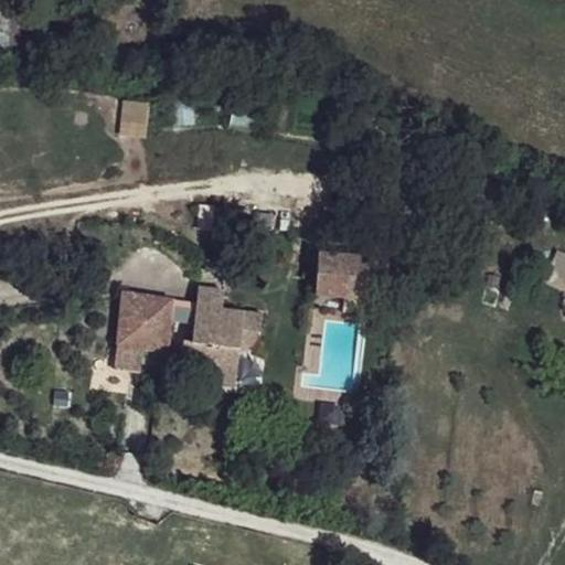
[(119,103),(119,115),(118,115),(118,136),(144,136),(144,103),(119,103)]
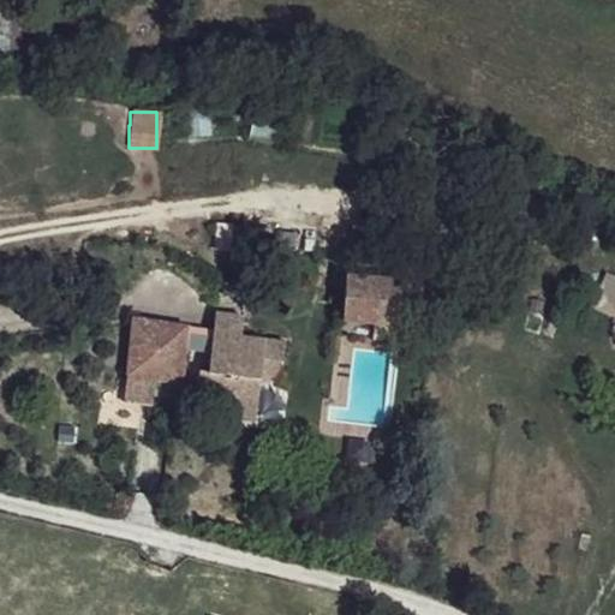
[(614,274),(603,268),(590,302),(614,314),(614,274)]
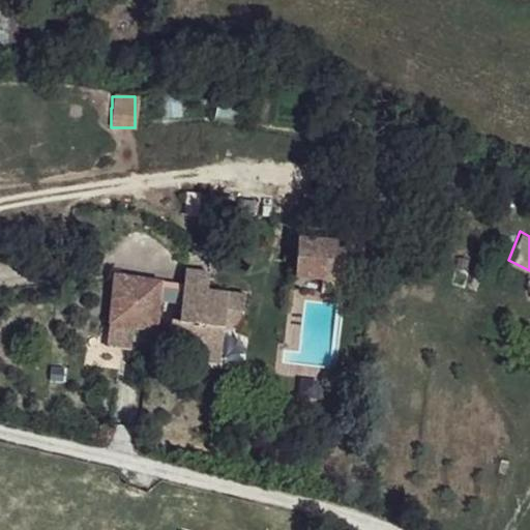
[(344,240),(294,238),(294,278),(344,280),(344,240)]
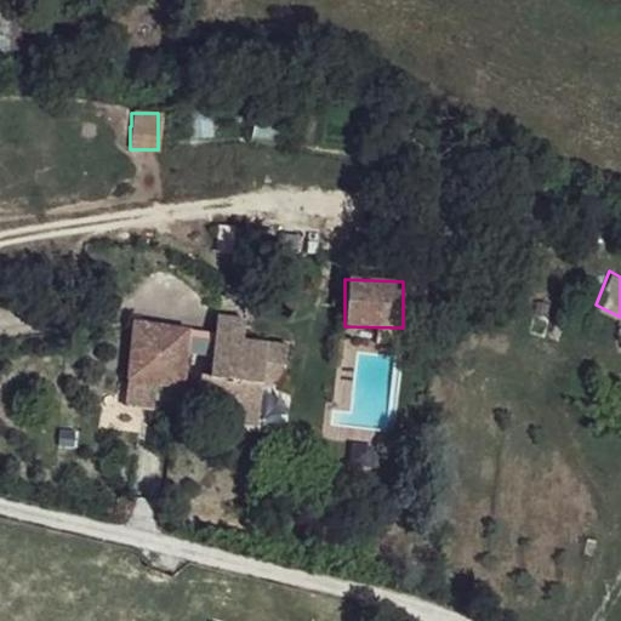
[(248,314),(216,311),(215,335),(215,351),(212,371),(203,371),(197,409),(220,414),(221,419),(257,423),(263,379),(285,381),(290,340),(245,334),(248,314)]
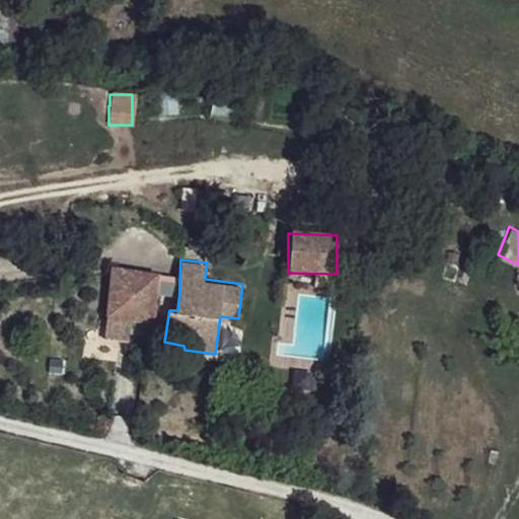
[(158,275),(114,268),(106,317),(151,323),(156,291),(157,279),(158,275)]
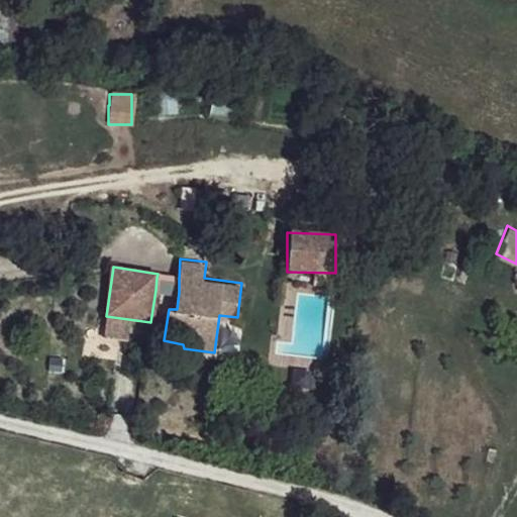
[(179,279),(157,278),(156,290),(179,292),(179,279)]
